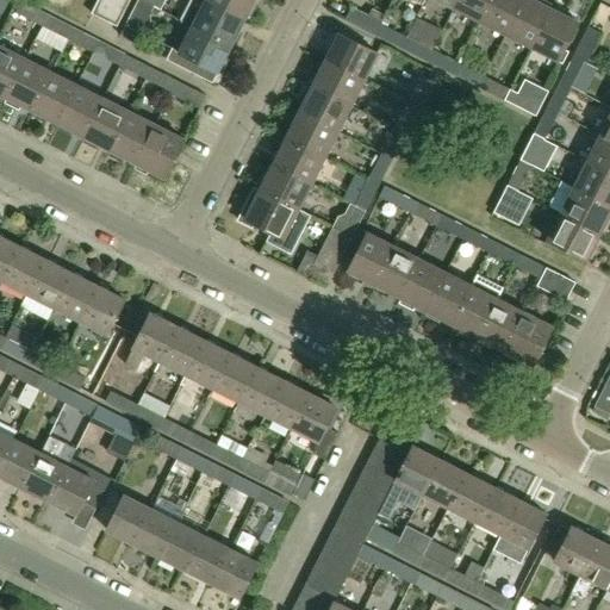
[(129,0),(97,0),(91,12),(117,25),(129,0)]
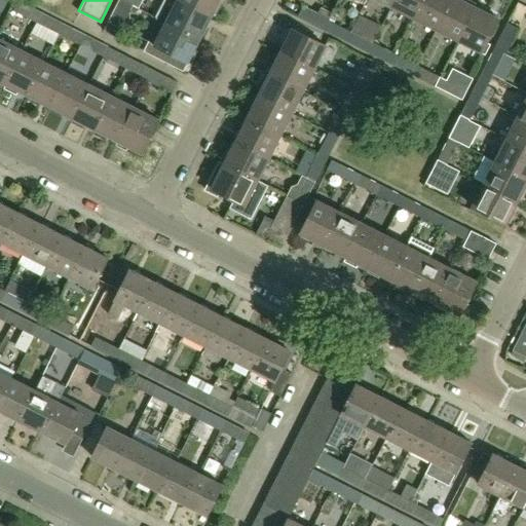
[(128,3),(121,0),(117,0),(107,22),(116,27),(124,31),(129,19),(129,12),(133,6),(128,4),(128,3)]
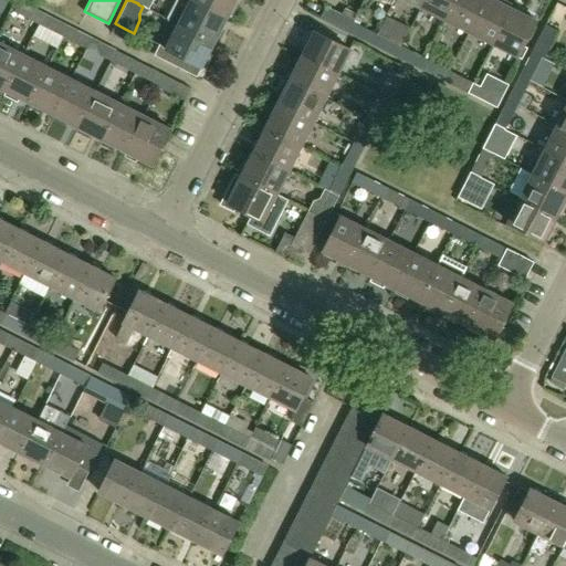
[(176,0),(168,19),(215,42),(227,18),(190,0),(176,0)]
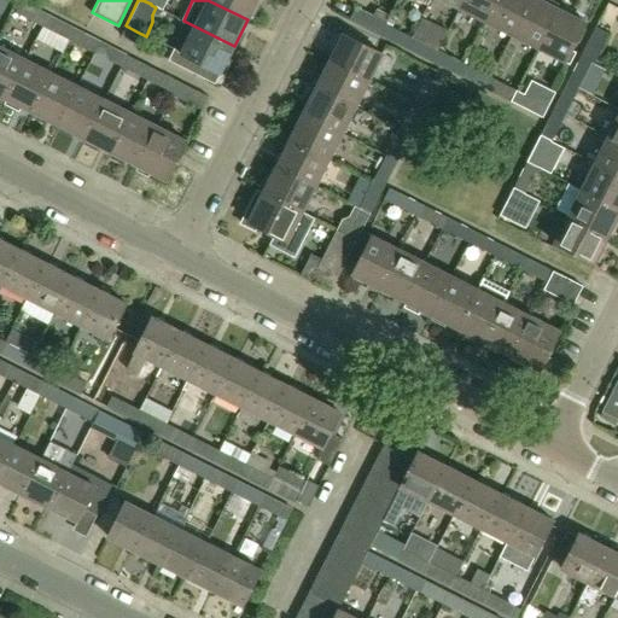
[(257,0),(208,0),(248,19),(257,0)]
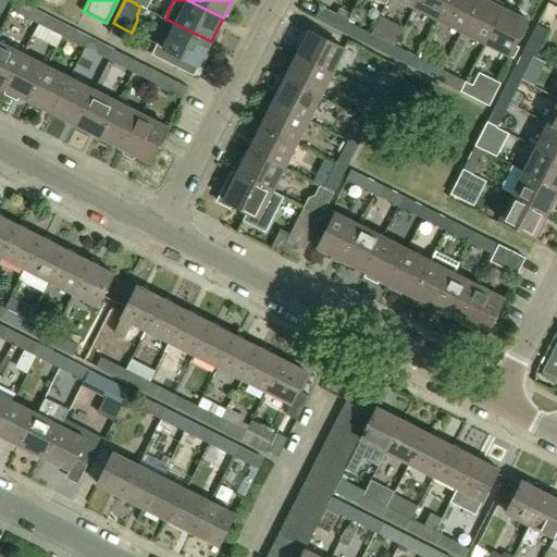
[(437,20),(446,0),(417,0),(413,8),(437,20)]
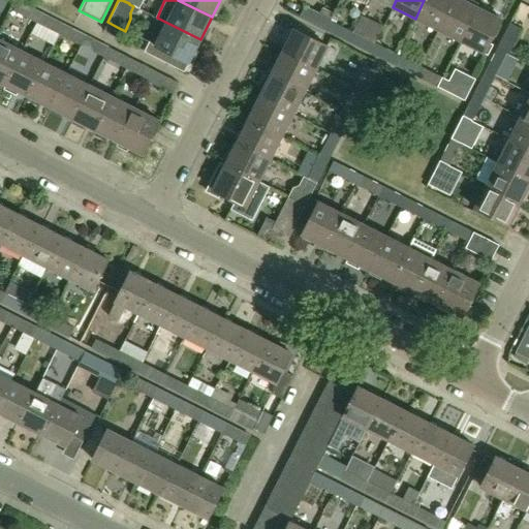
[(438,30),(453,0),(424,0),(415,19),(438,30)]
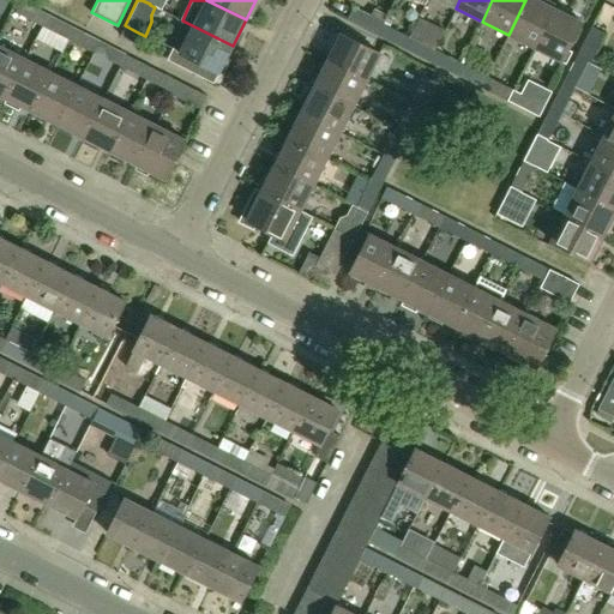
[(535,48),(554,8),(537,0),(525,0),(509,35),(535,48)]
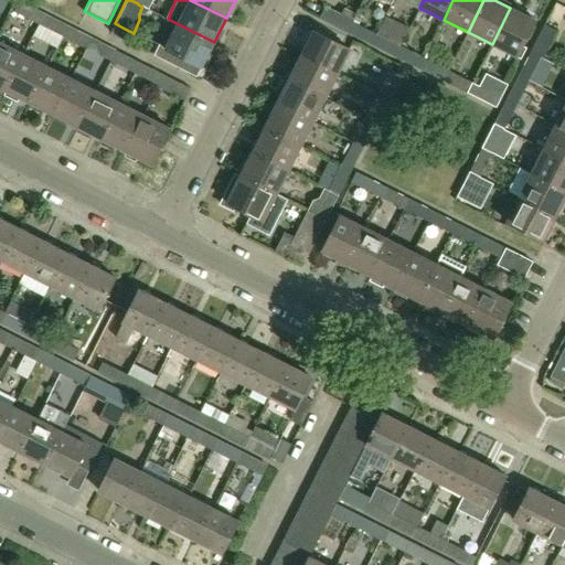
[(39,23),(44,13),(20,1),(14,11),(39,23)]
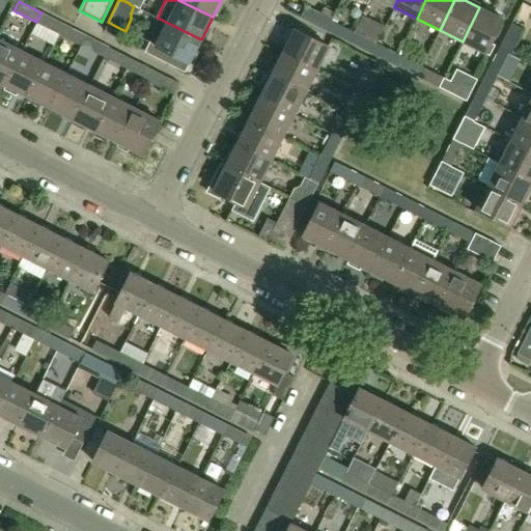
[(326,30),(331,21),(332,19),(306,6),(301,17),(326,30)]
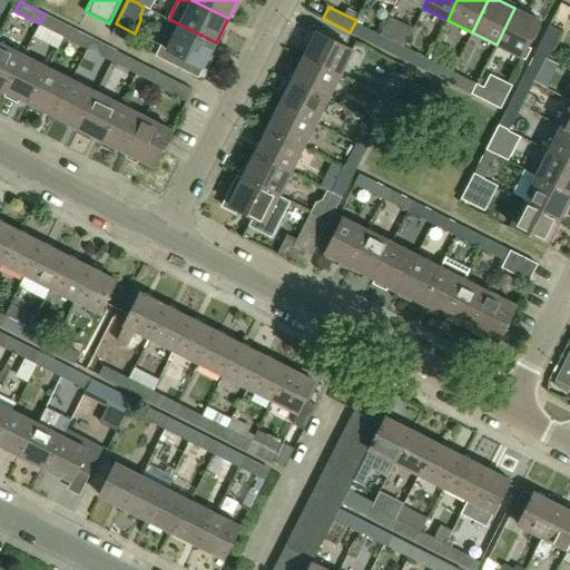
[(527,46),(540,20),(514,8),(497,45),(526,59),(531,48),(527,46)]
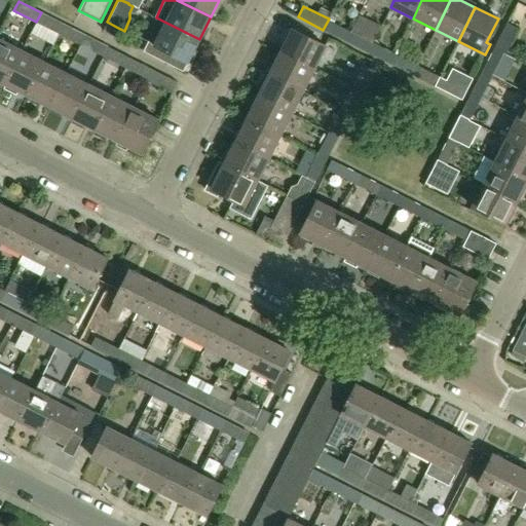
[(64,24),(41,12),(36,22),(59,33),(64,24)]
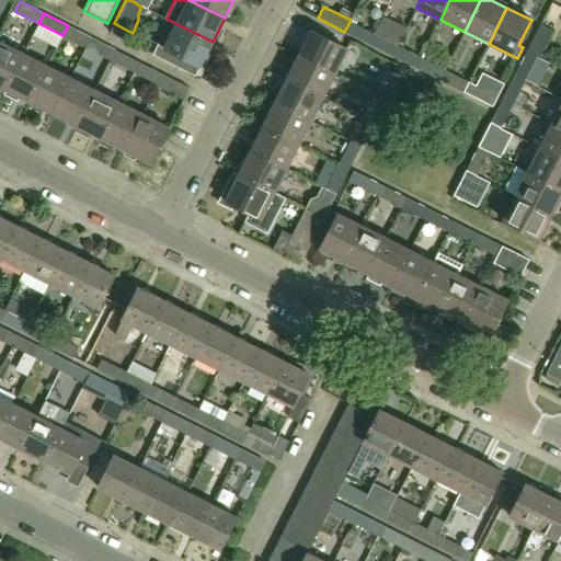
[(187,60),(199,67),(213,42),(167,19),(164,21),(167,23),(156,44),(157,45),(152,55),(182,70),(187,60)]
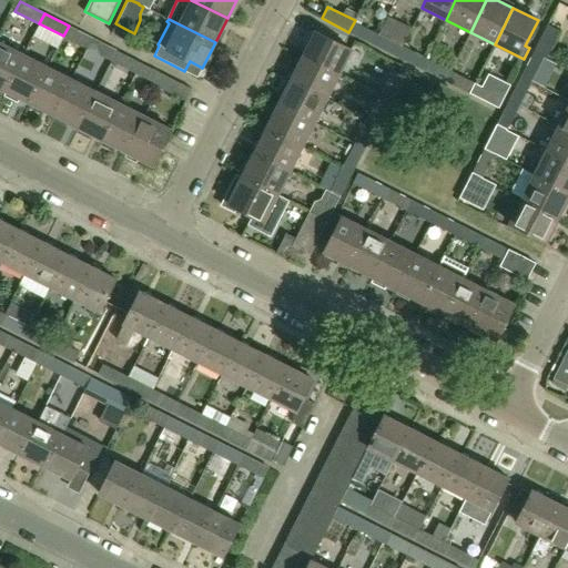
[(377,34),(354,22),(348,32),(373,44),(377,34)]
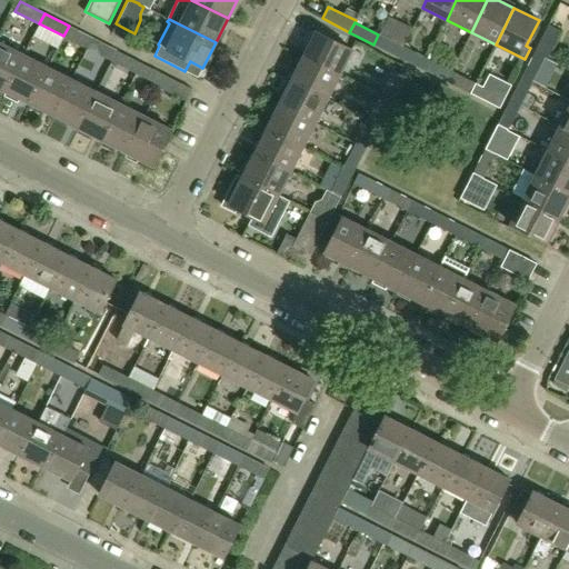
[(63,36),(88,48),(92,38),(69,26),(63,36)]
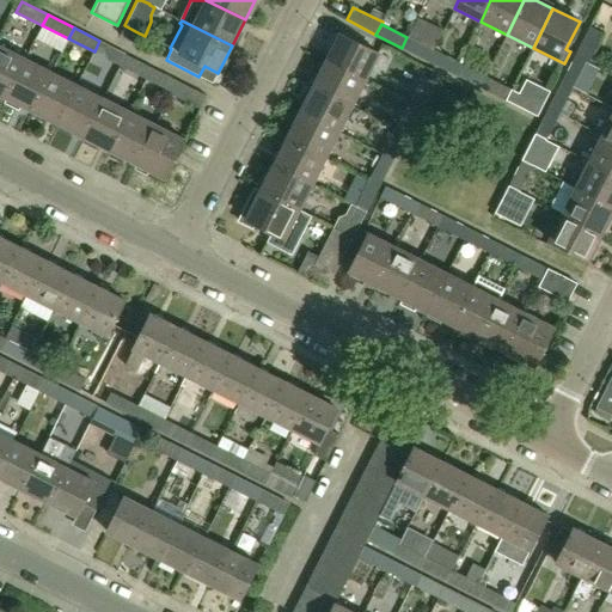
[(575,56),(586,61),(587,62),(603,34),(589,28),(575,56)]
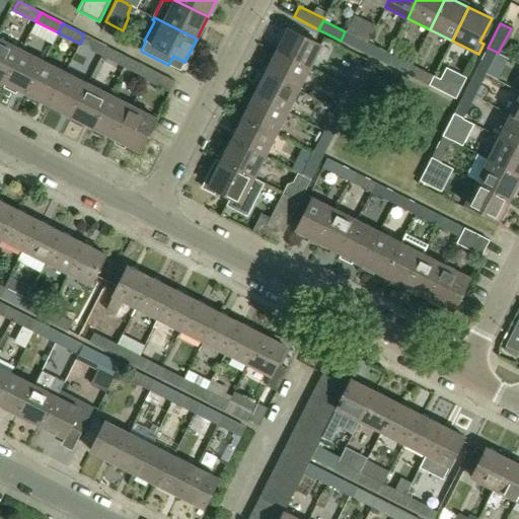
[(310,68),(321,45),(288,28),(277,52),(310,68)]
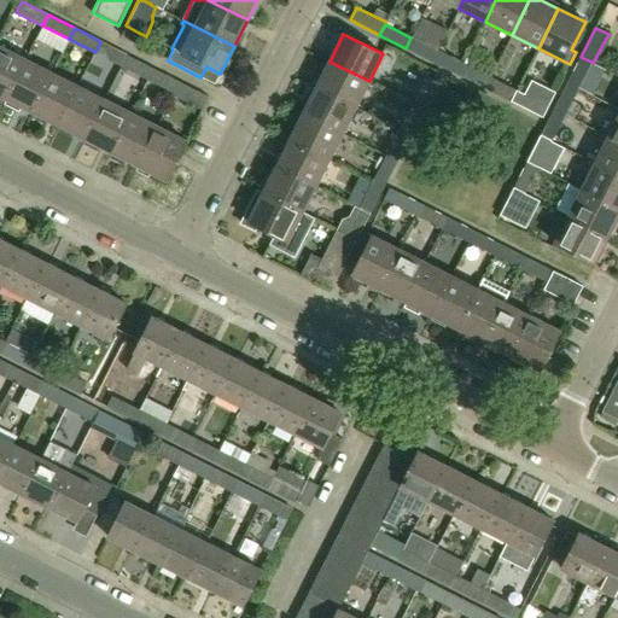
[(406,48),(432,62),(437,51),(410,38),(406,48)]
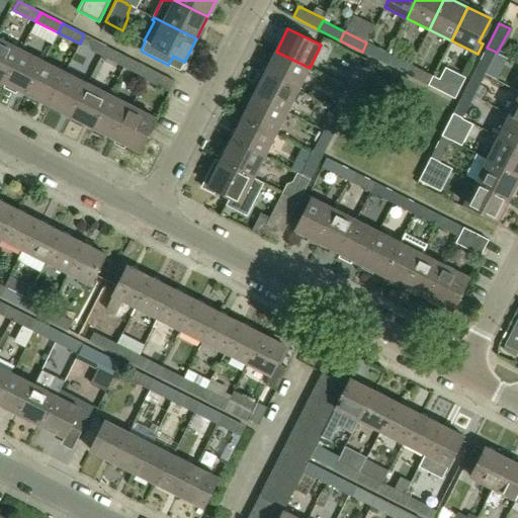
[(80,44),(102,55),(106,46),(84,34),(80,44)]
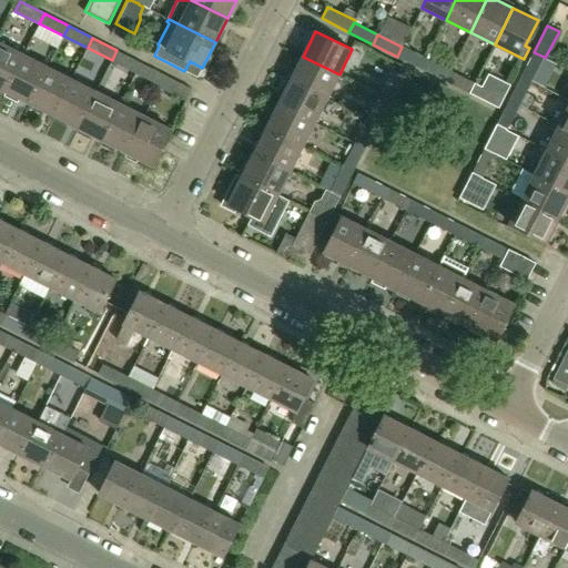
[(0,88),(4,91),(23,54),(0,41),(0,88)]
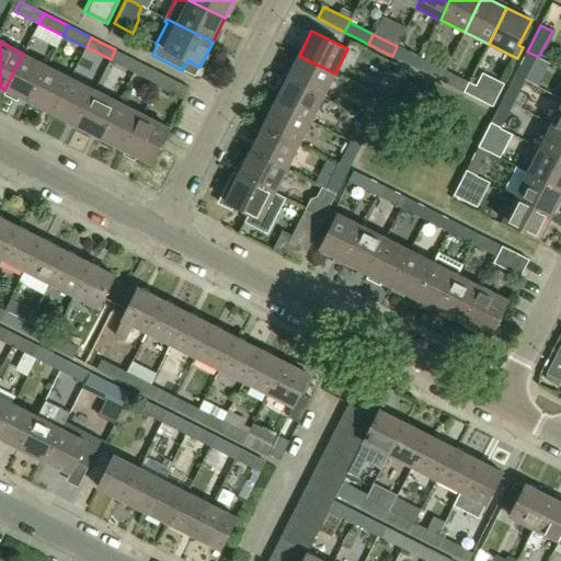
[(403,61),(416,68),(421,58),(397,46),(392,56),(403,61)]
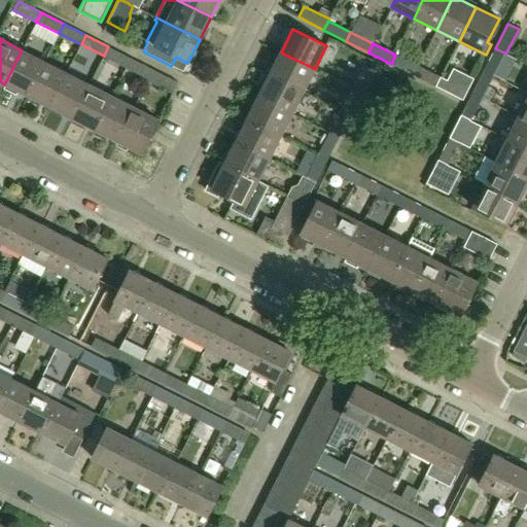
[(108,46),(104,56),(126,67),(131,58),(108,46)]
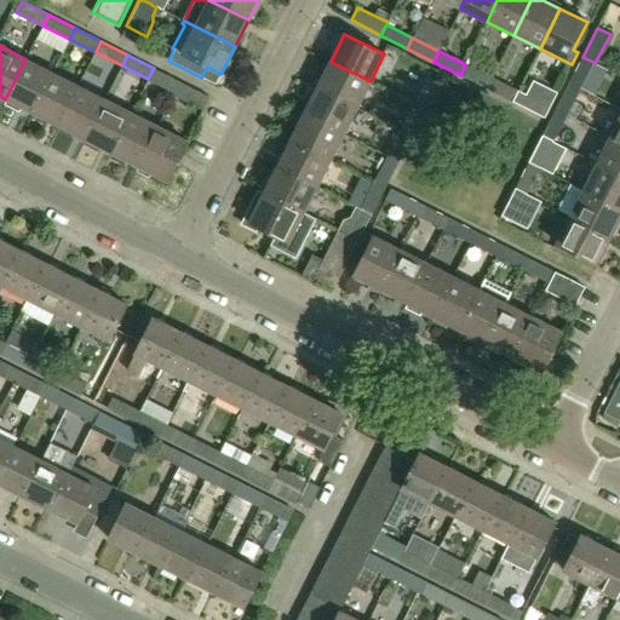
[(583,57),(569,84),(580,90),(593,62),(583,57)]
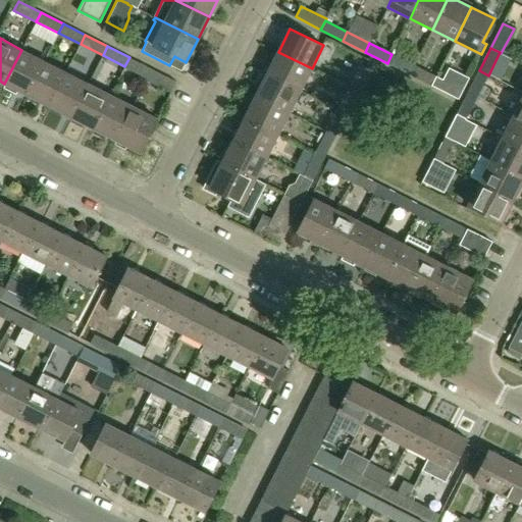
[(27,95),(44,61),(21,50),(4,84),(27,95)]
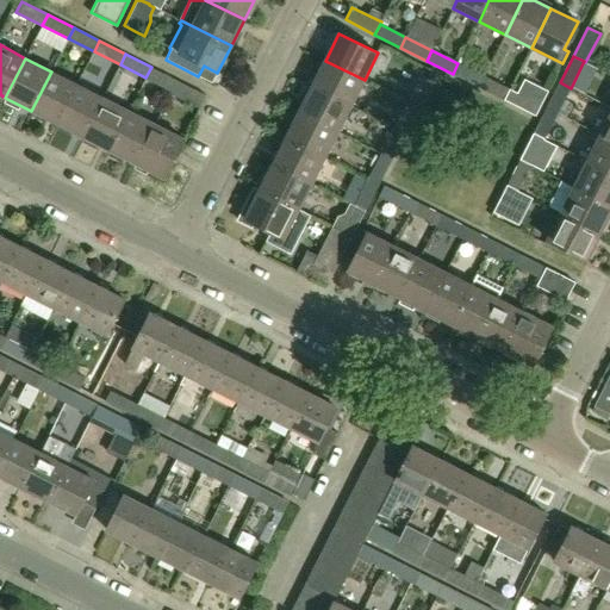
[(352,106),(365,80),(325,61),(312,86),(352,106)]
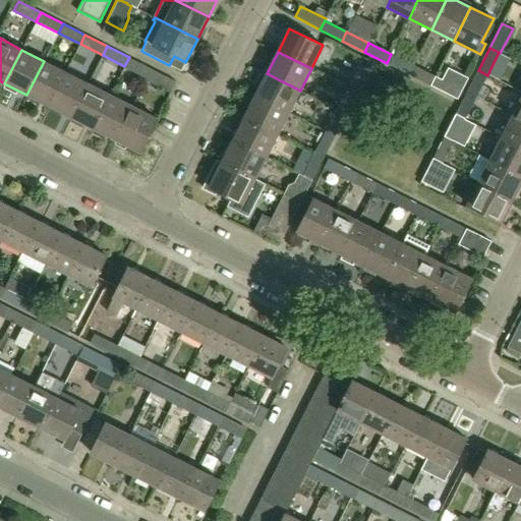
[(413,65),(391,54),(387,63),(408,74),(413,65)]
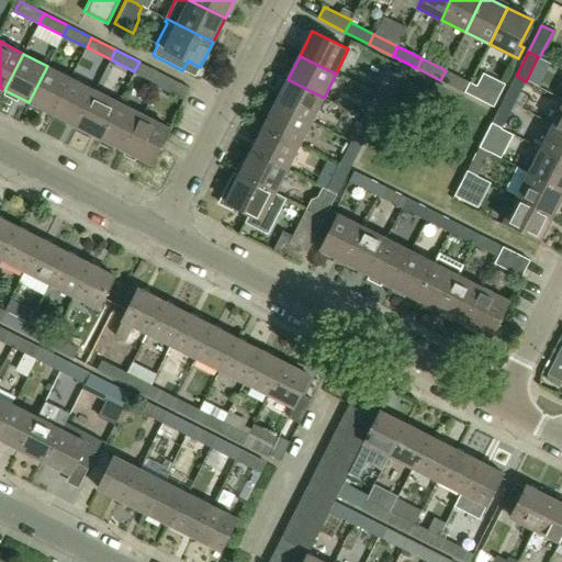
[(134,71),(159,83),(164,75),(139,62),(134,71)]
